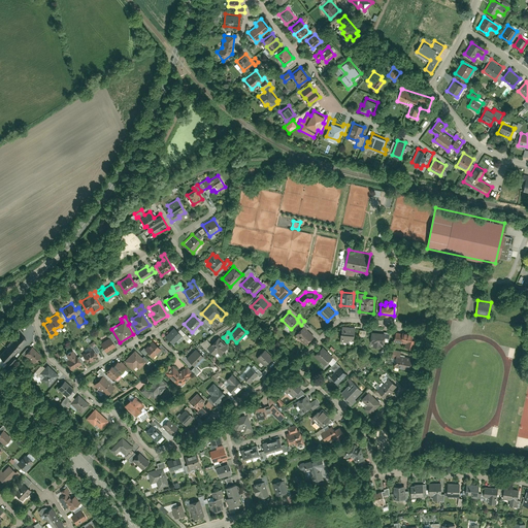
[(305,344),(314,335),(303,325),(295,334),(305,344)]
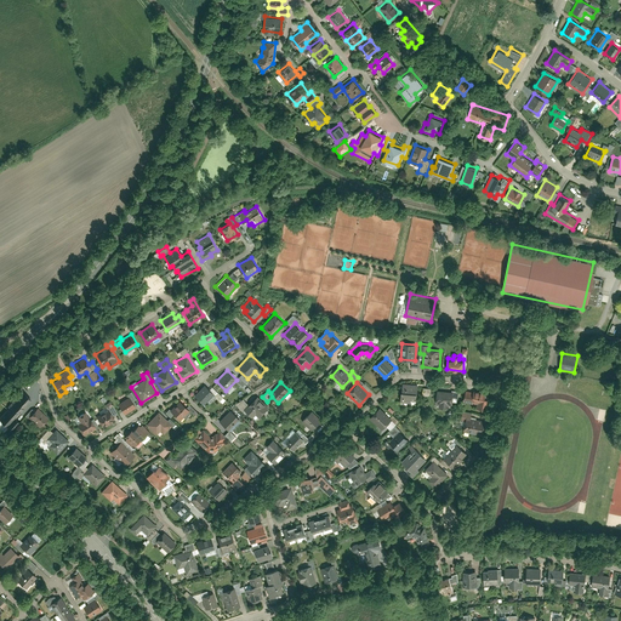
[(402,382),(400,400),(411,402),(411,399),(416,399),(417,385),(402,382)]
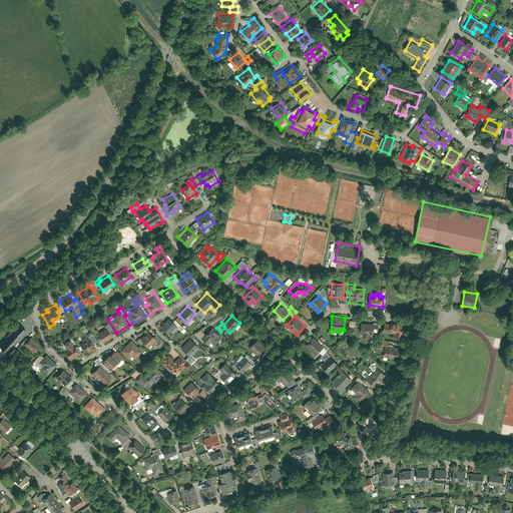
[(167,318),(160,327),(168,334),(176,325),(167,318)]
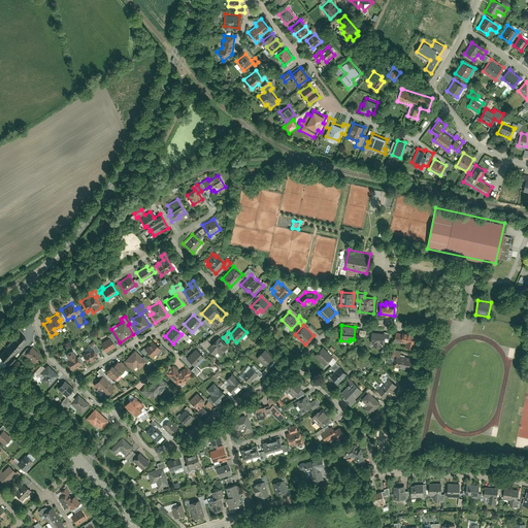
[(7,345),(0,353),(0,359),(7,367),(17,358),(12,355),(21,347),(27,339),(19,331),(6,344),(7,345)]
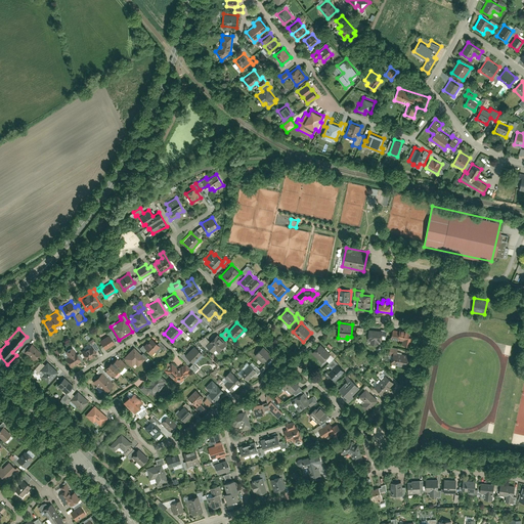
[(393,329),(391,339),(398,341),(399,339),(402,340),(402,343),(412,345),(415,337),(408,336),(409,331),(400,329),(400,330),(393,329)]
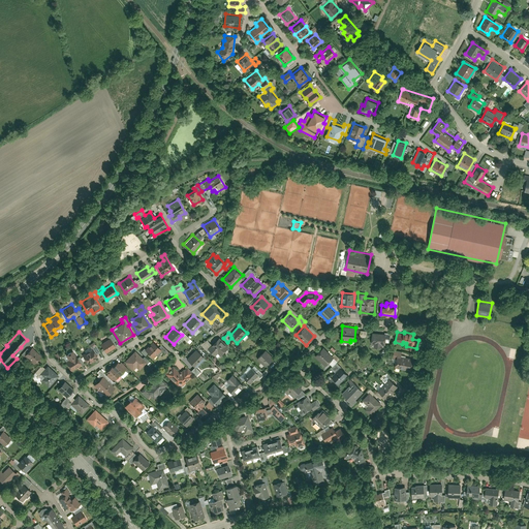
[(372,333),(371,343),(375,344),(375,347),(382,348),(382,344),(385,345),(385,333),(372,333)]
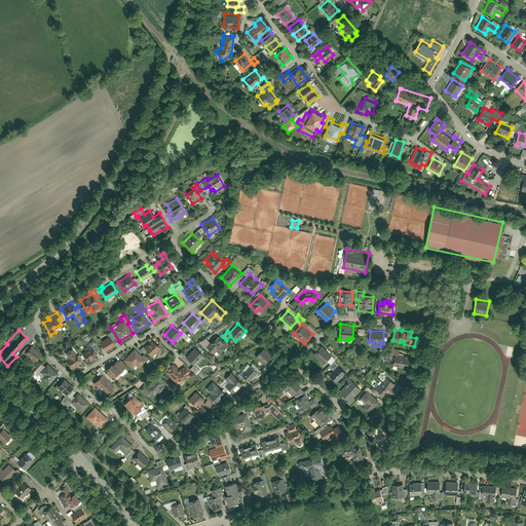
[(114,344),(109,335),(100,341),(105,349),(114,344)]
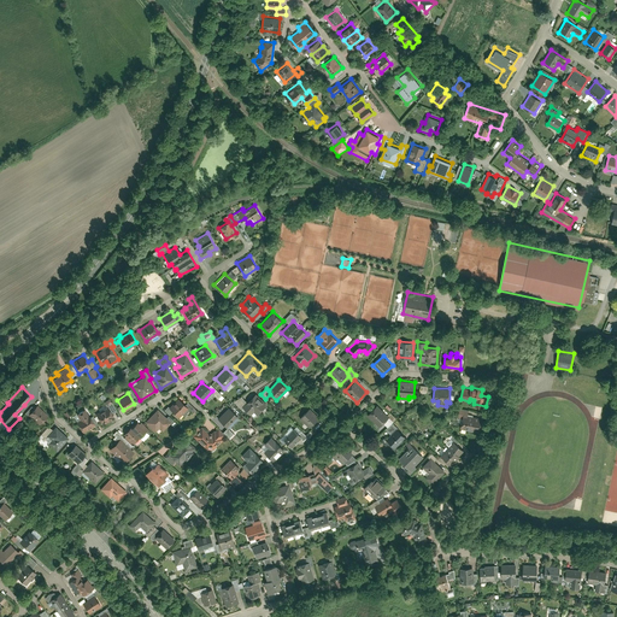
[(266,404),(256,393),(244,406),(251,415),(254,411),(258,413),(266,404)]
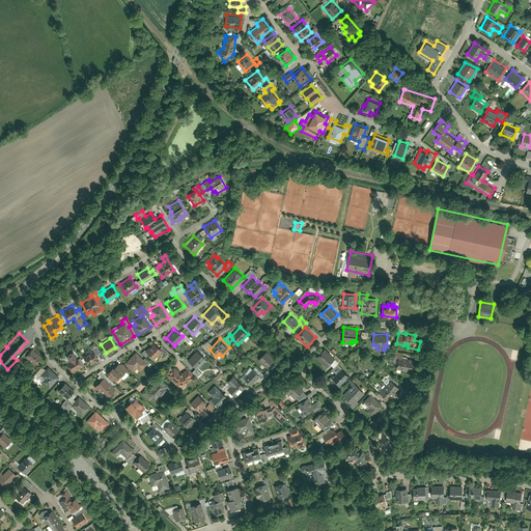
[(144,350),(141,353),(145,356),(148,354),(154,359),(157,356),(158,357),(163,352),(165,355),(168,352),(161,345),(159,348),(152,342),(145,350),(144,350)]
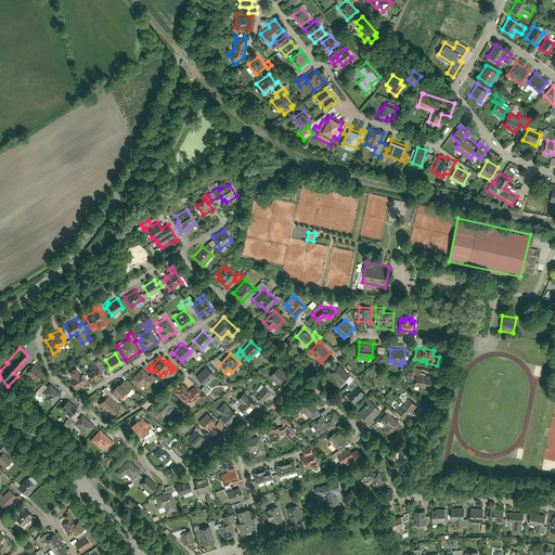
[(43,373),(34,363),(25,373),(35,383),(43,373)]
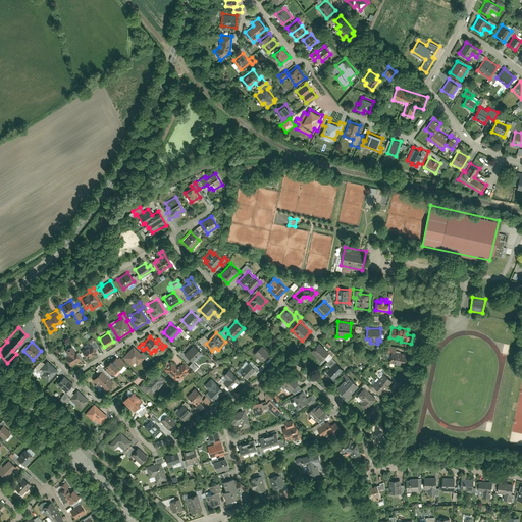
[(329,352),(319,342),(310,351),(321,361),(329,352)]
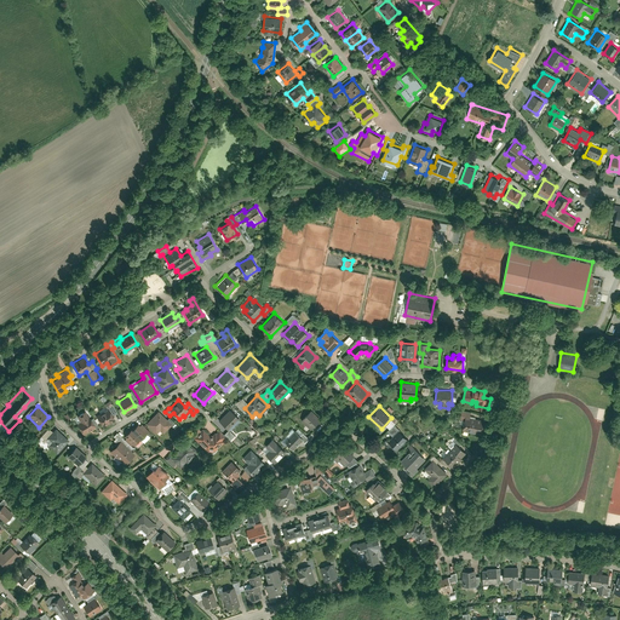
[(108,407),(96,415),(103,426),(115,419),(108,407)]
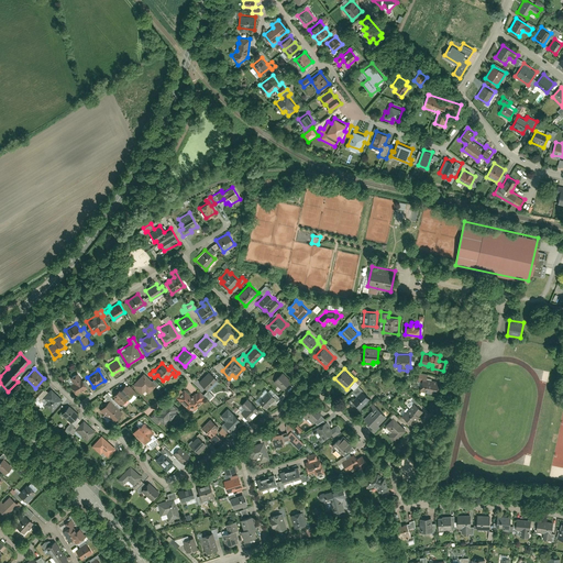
[(87,387),(77,372),(69,377),(73,383),(70,385),(76,394),(87,387)]
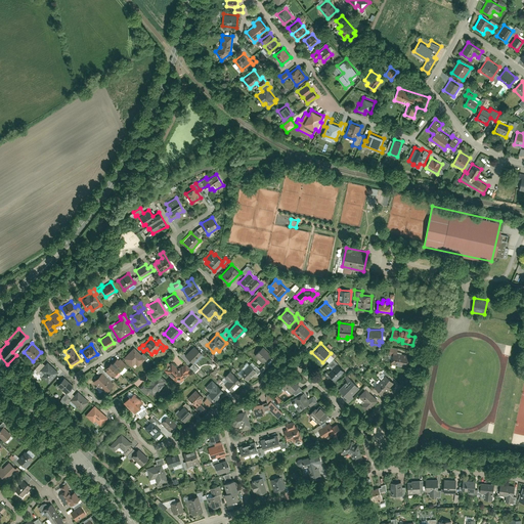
[(203,354),(193,346),(185,355),(193,363),(203,354)]
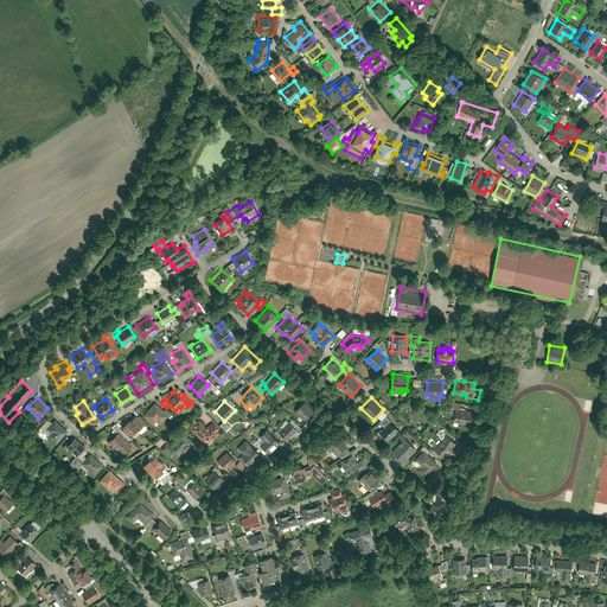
[(314,410),(305,401),(295,411),(305,421),(314,410)]
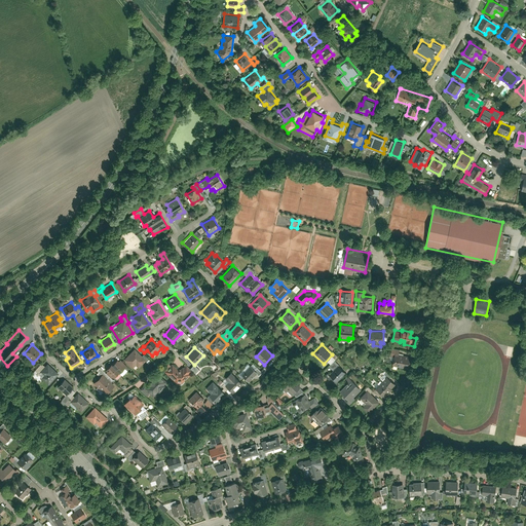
[(409,369),(412,357),(399,353),(400,349),(391,347),(390,355),(395,357),(392,366),(409,369)]
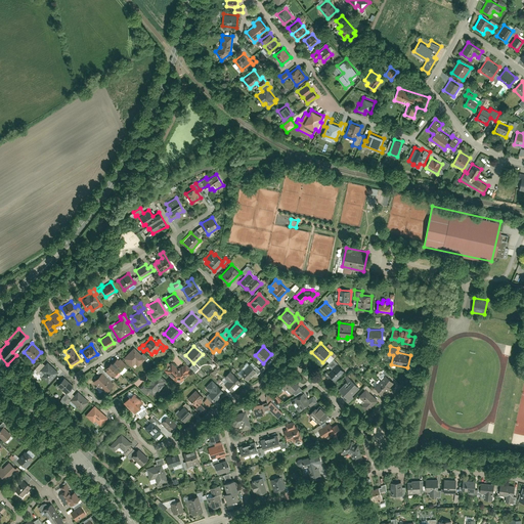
[(133,347),(123,357),(131,366),(134,363),(137,365),(145,358),(133,347)]
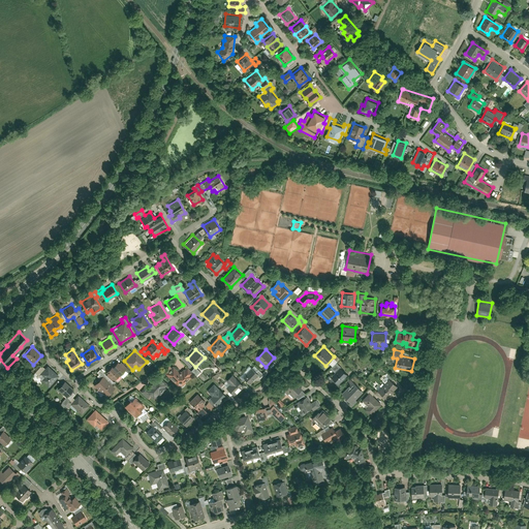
[(127,367),(120,361),(119,363),(118,361),(113,367),(112,366),(106,371),(107,373),(105,375),(112,380),(113,379),(114,379),(120,373),(121,374),(127,367)]
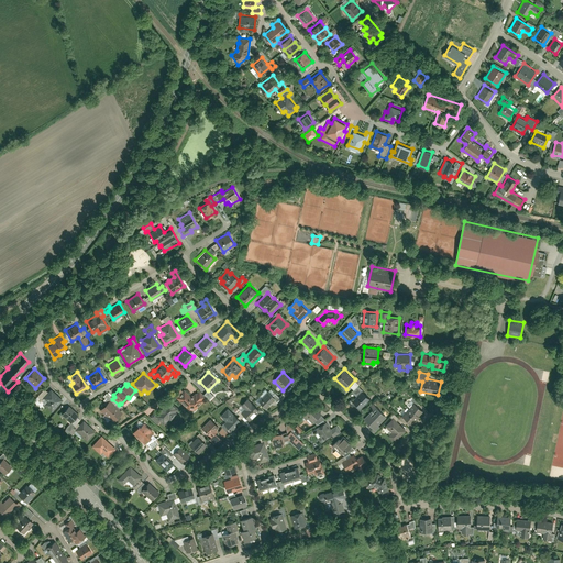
[(356,396),(352,400),(361,409),(371,399),(362,392),(363,390),(357,385),(352,392),(356,396)]
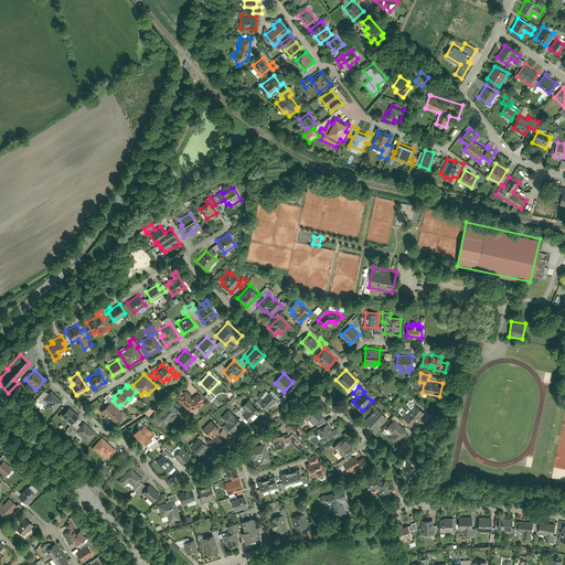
[(63,401),(51,390),(43,398),(48,402),(44,406),(52,413),(63,401)]
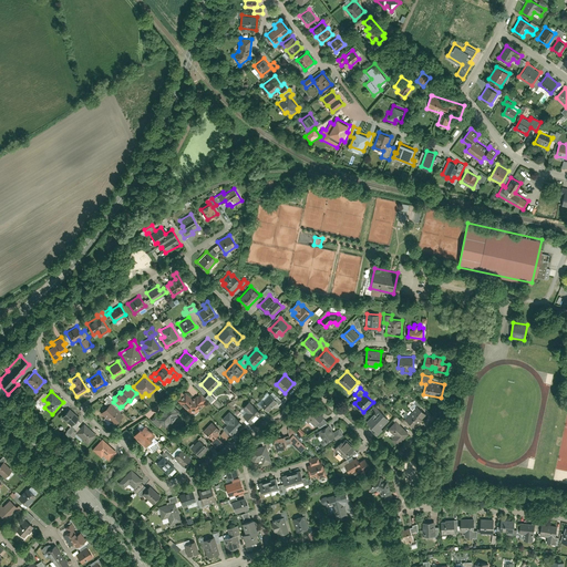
[(207,400),(199,393),(197,395),(196,395),(195,397),(191,397),(185,391),(183,393),(181,391),(175,397),(177,399),(176,400),(189,413),(196,413),(206,403),(205,402),(207,400)]
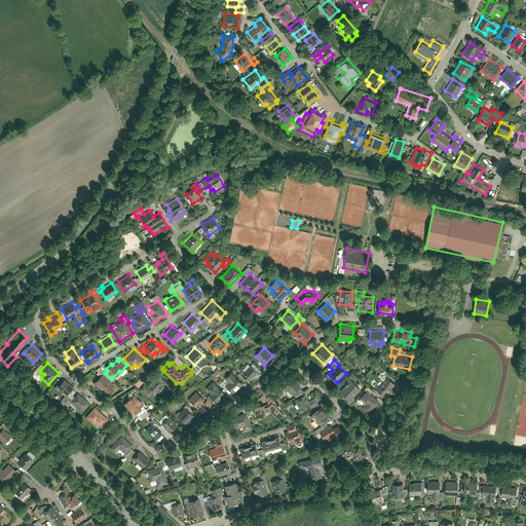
[(251,365),(241,374),(249,381),(258,372),(251,365)]
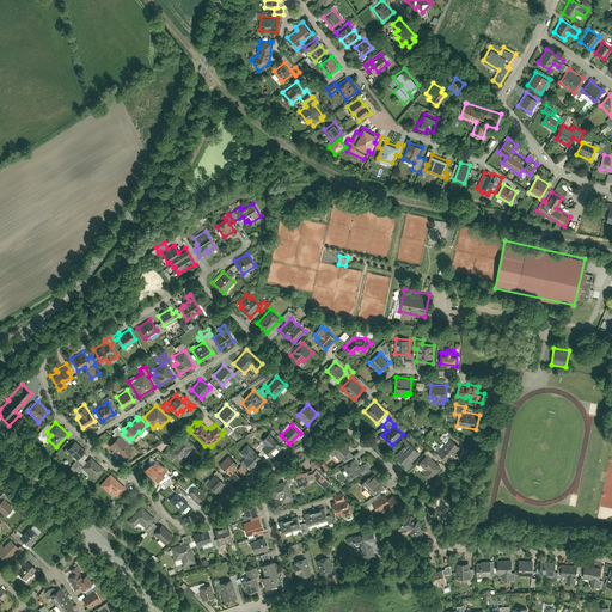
[(282,446),(269,433),(262,440),(265,444),(262,447),(271,457),(282,446)]
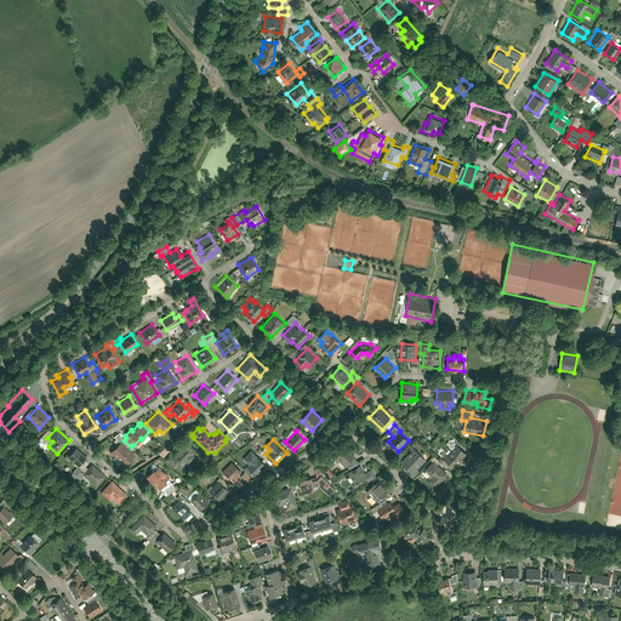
[(120,440),(109,451),(124,466),(135,454),(120,440)]
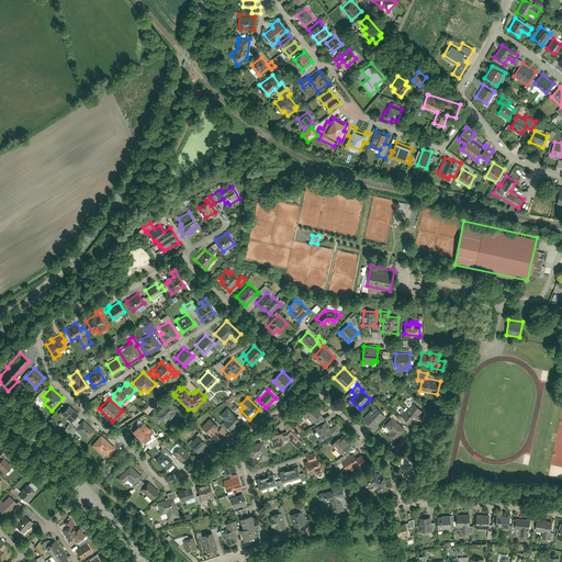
[(177,407),(168,398),(156,412),(154,409),(148,416),(156,423),(159,419),(164,424),(168,418),(169,419),(176,412),(175,411),(177,407)]
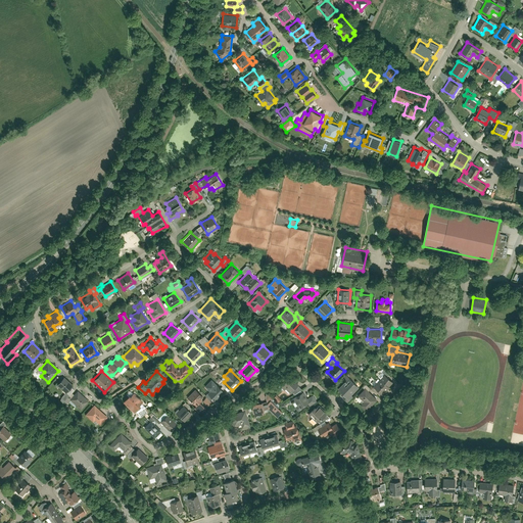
[(292,373),(280,384),(284,389),(286,387),(291,392),(299,385),(296,382),(299,380),(292,373)]
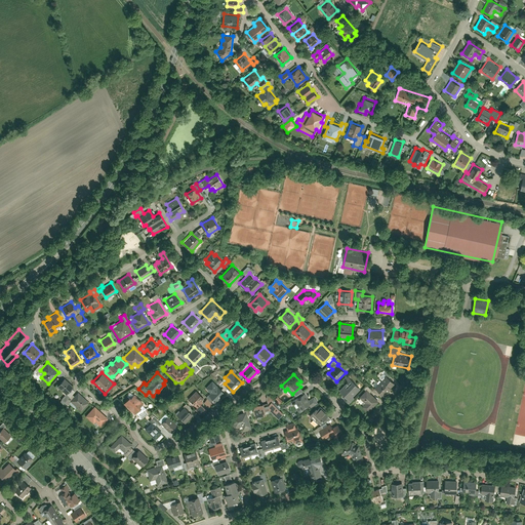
[(395,384),(386,375),(375,387),(385,396),(391,389),(391,388),(395,384)]
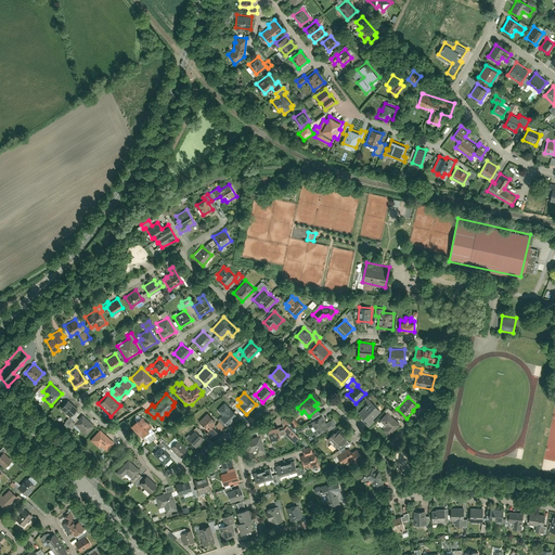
[(77,408),(68,400),(60,409),(69,416),(77,408)]
